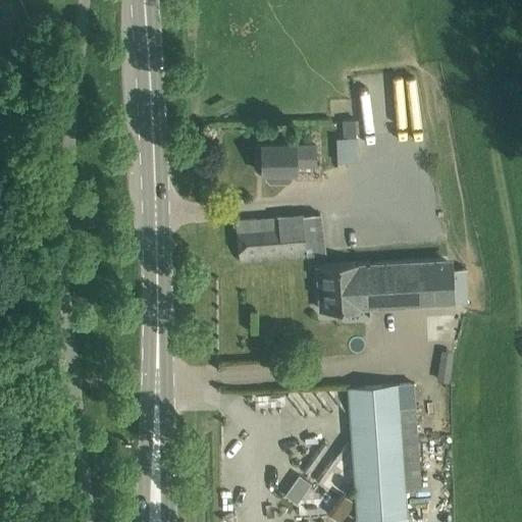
[(357,119),(343,119),(344,137),(356,136),(358,136),(357,119)]
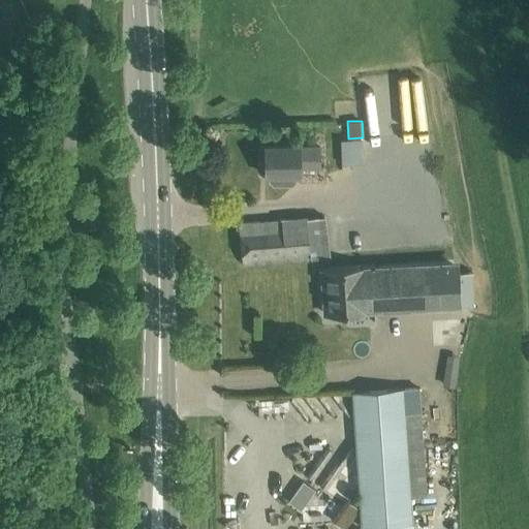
[(266,146),(266,176),(269,175),(269,180),(273,184),(292,184),(296,180),(296,175),(300,175),(300,167),(320,167),(320,147),(300,147),(300,146),(266,146)]
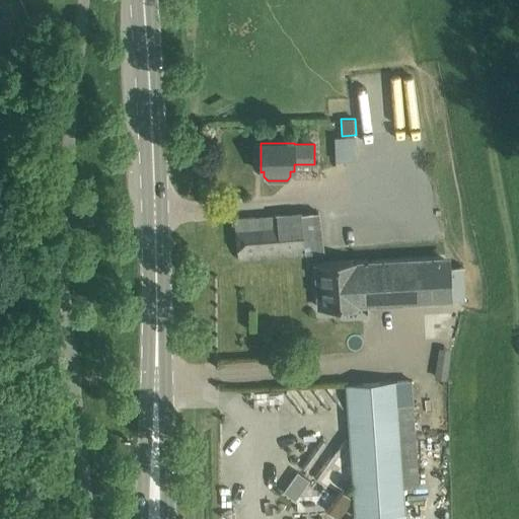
[(301,213),(235,219),(238,260),(304,253),(301,213)]
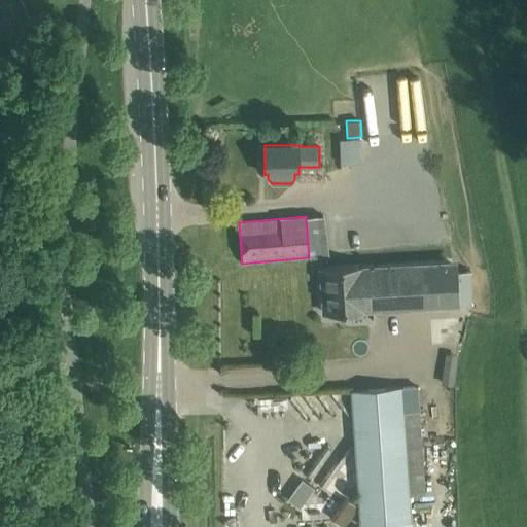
[(457,260),(321,269),(323,312),(473,304),(470,270),(457,271),(457,260)]
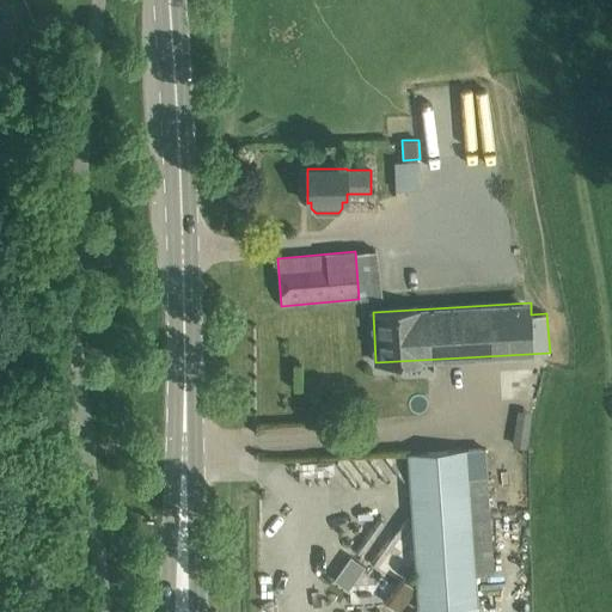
[(487,447),(409,453),(420,610),(477,606),(475,574),(495,573),(487,447)]
